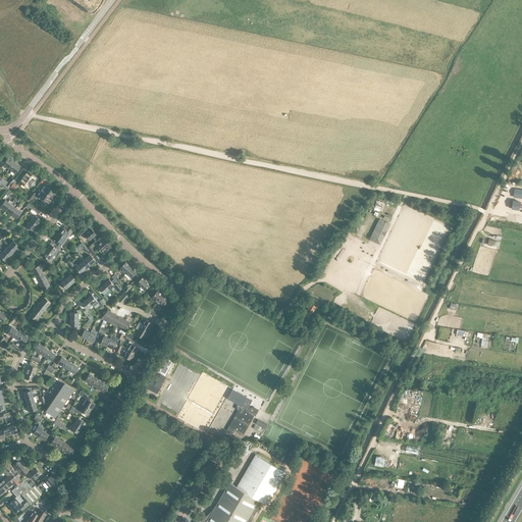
[(11,158),(10,159),(8,157),(5,161),(3,160),(0,163),(0,166),(1,168),(3,165),(8,169),(13,161),(14,160),(11,158)]
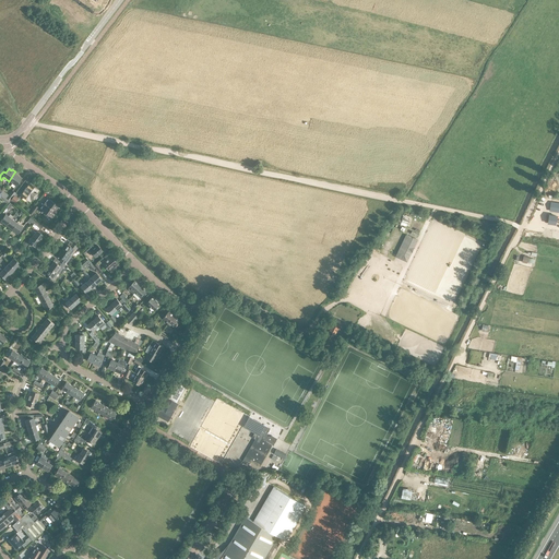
[(14,173),(9,181),(15,186),(22,178),(14,173)]
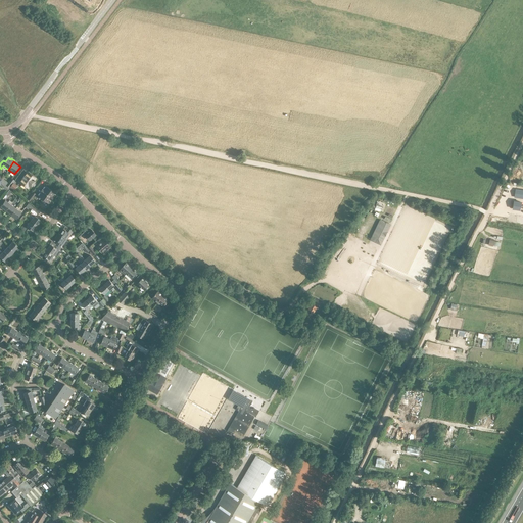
[(33,181),(35,178),(27,172),(19,182),(28,188),(30,185),(32,186),(33,186),(35,183),(35,182),(33,181)]
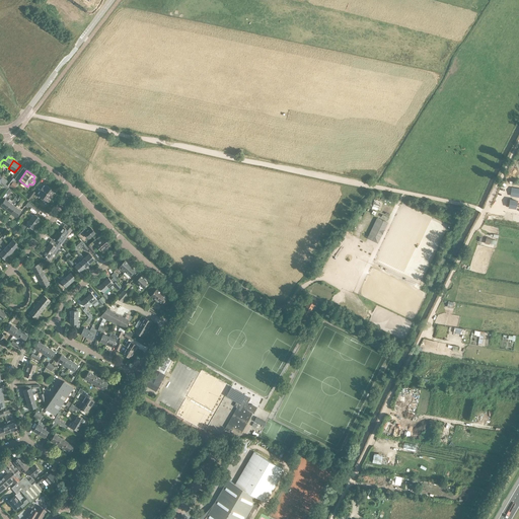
[(2,176),(0,179),(2,180),(9,186),(14,179),(11,176),(8,181),(2,176)]
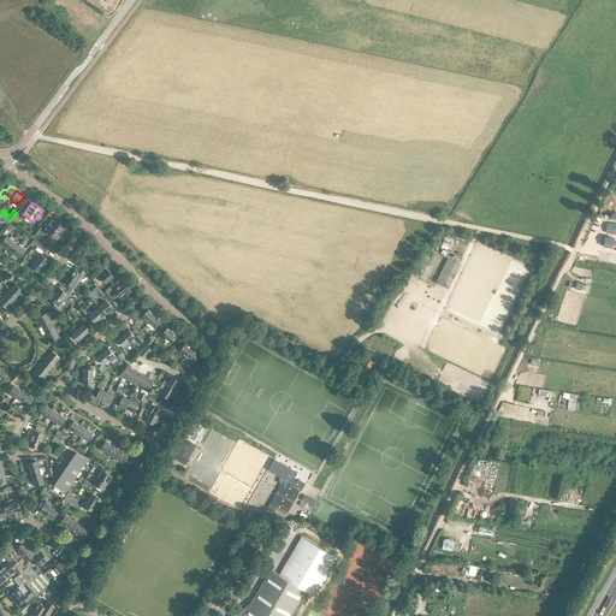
[(11,220),(3,214),(0,217),(0,218),(9,225),(11,221),(11,220)]
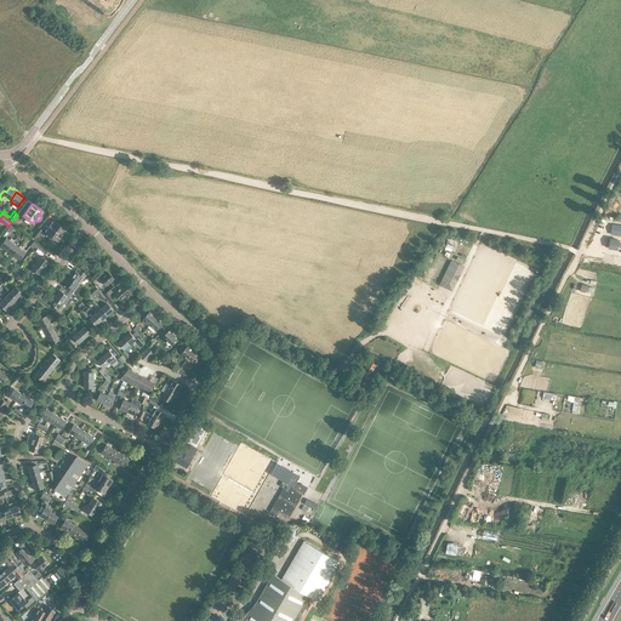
[(21,220),(16,216),(11,223),(16,227),(21,220)]
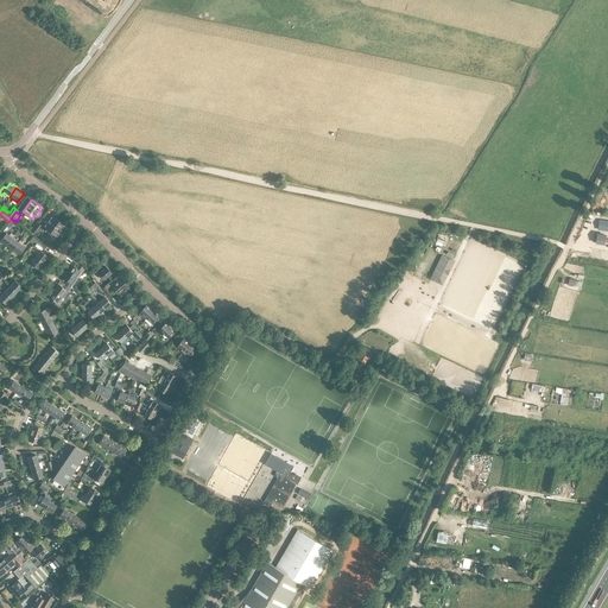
[(49,232),(58,220),(51,215),(43,227),(49,232)]
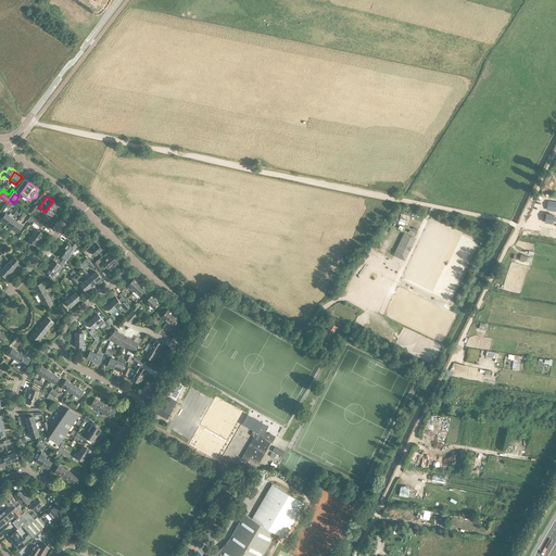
[(53,201),(45,212),(51,216),(59,206),(53,201)]
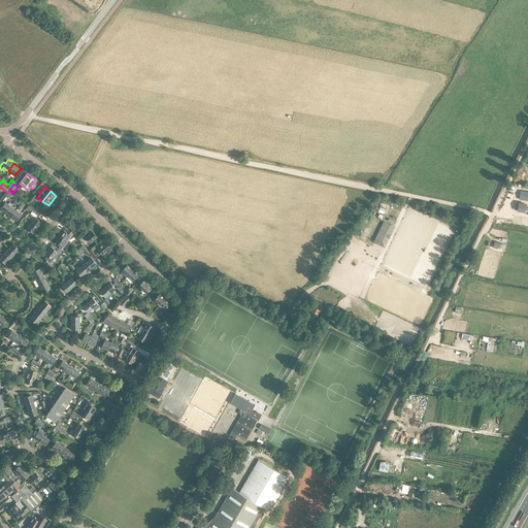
[(36,196),(33,194),(28,201),(31,203),(36,196)]
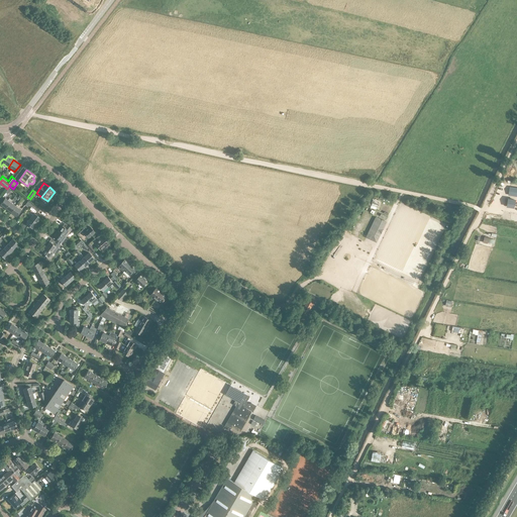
[(9,198),(7,200),(5,198),(0,204),(5,208),(10,202),(12,200),(9,198)]
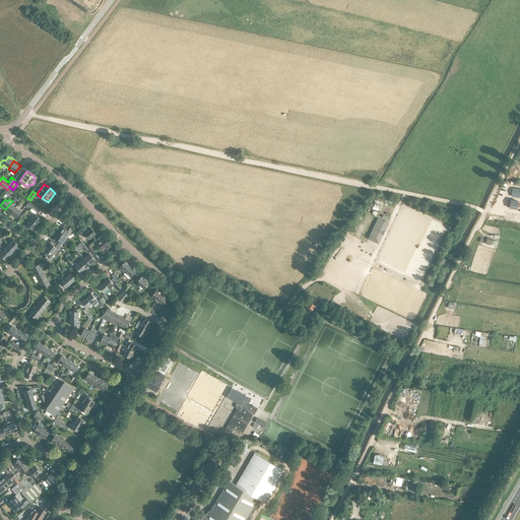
[(517,208),(518,201),(511,200),(510,207),(517,208)]
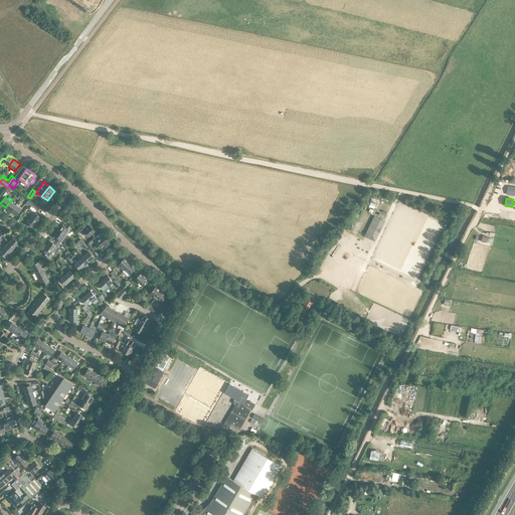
[(10,201),(5,207),(10,211),(15,205),(10,201)]
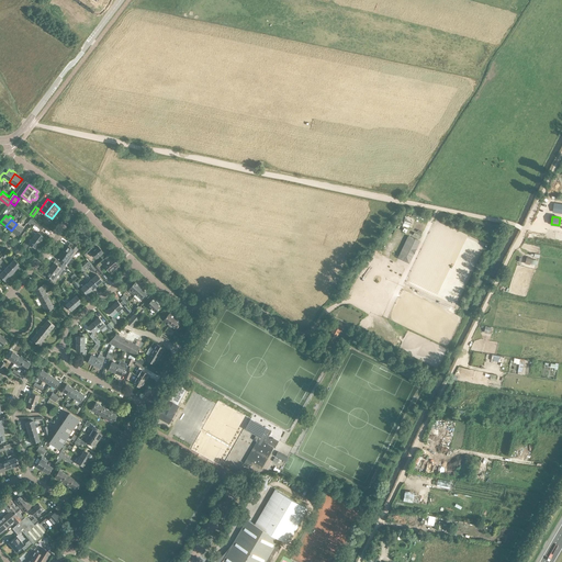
[(38,223),(34,220),(32,223),(36,226),(42,229),(44,227),(41,225),(38,223)]
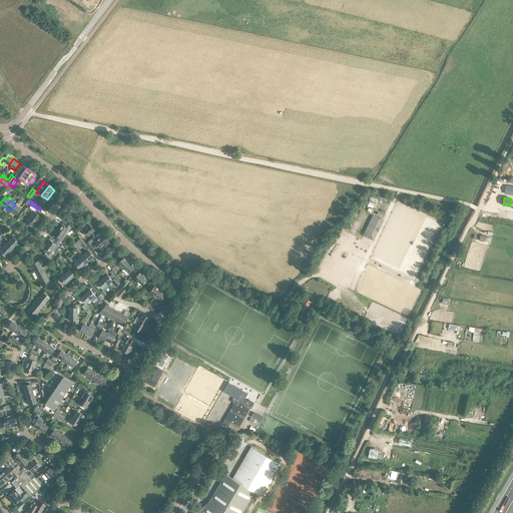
[(39,202),(37,205),(40,207),(44,210),(46,208),(39,202)]
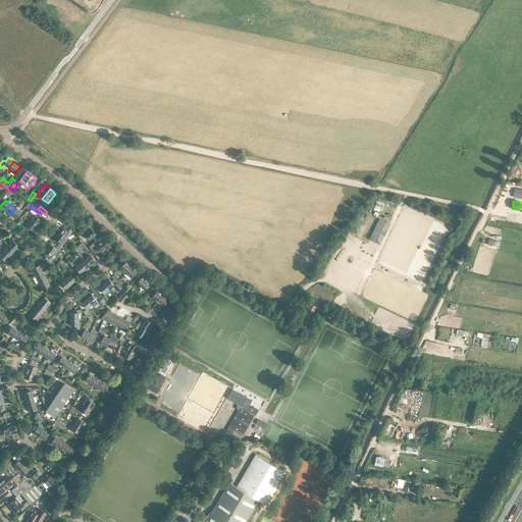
[(15,218),(20,212),(15,208),(10,214),(15,218)]
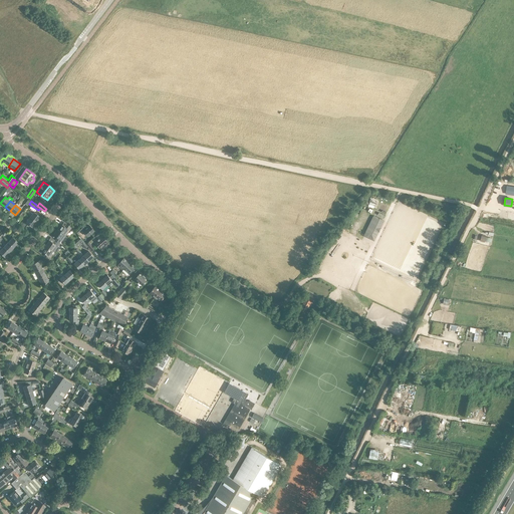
[(78,220),(80,217),(82,214),(72,207),(68,214),(78,220)]
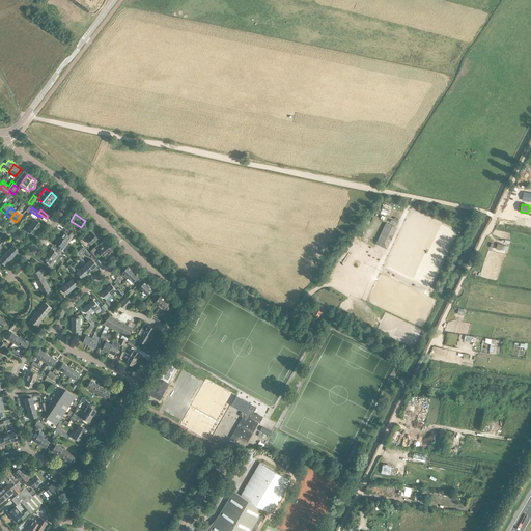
[(34,219),(30,224),(36,229),(40,223),(34,219)]
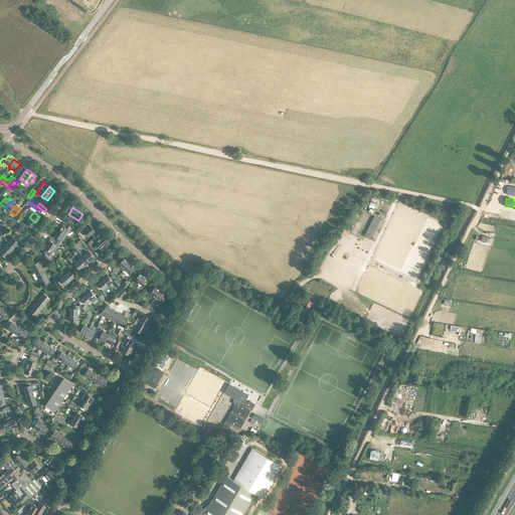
[(374,216),(366,231),(372,234),(380,219),(374,216)]
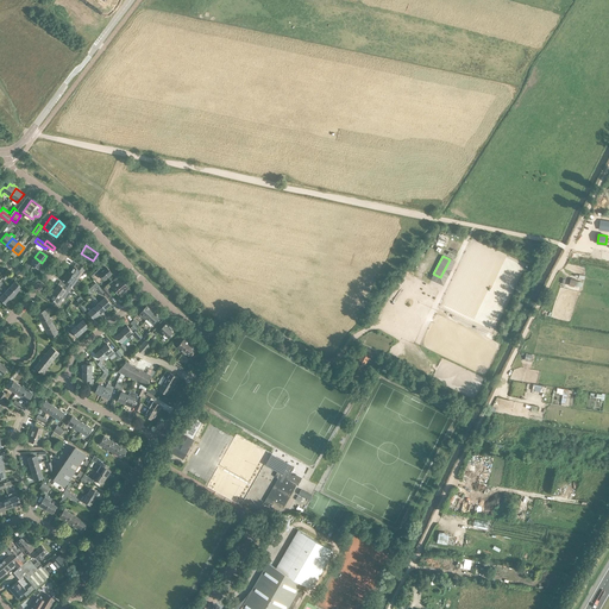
[(42,263),(35,257),(31,263),(37,269),(42,263)]
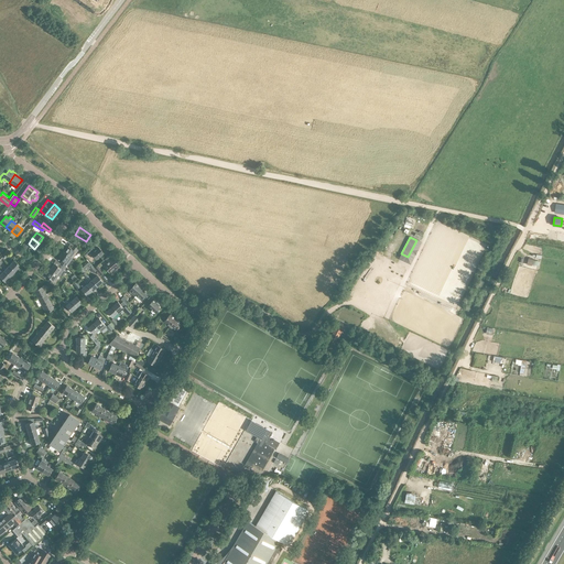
[(73,245),(75,247),(78,242),(72,238),(69,242),(73,245)]
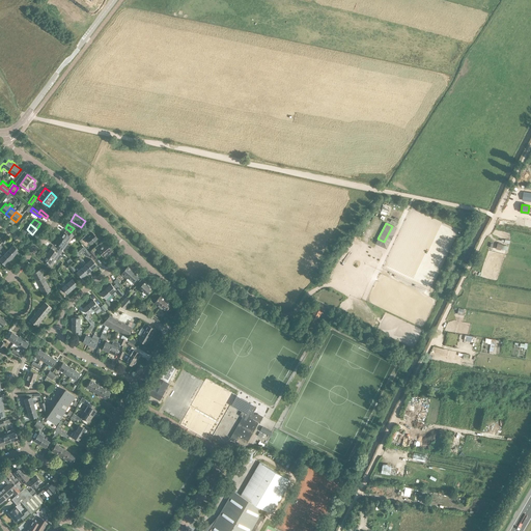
[(63,231),(59,236),(68,243),(75,234),(71,232),(68,230),(66,233),(63,231)]
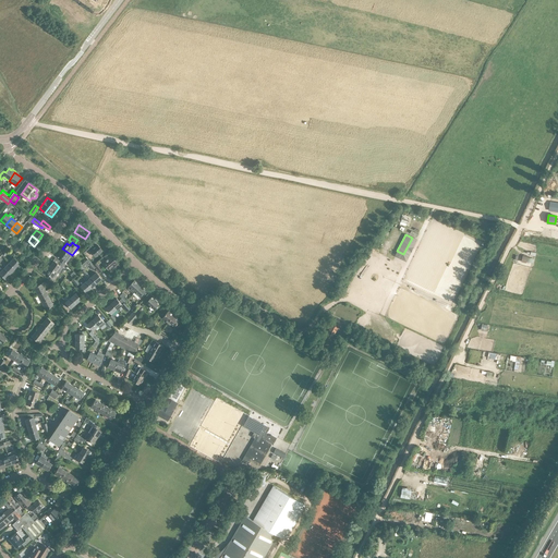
[(97,244),(93,249),(89,244),(82,251),(84,254),(88,250),(95,257),(96,256),(96,255),(101,251),(101,252),(102,251),(97,244)]
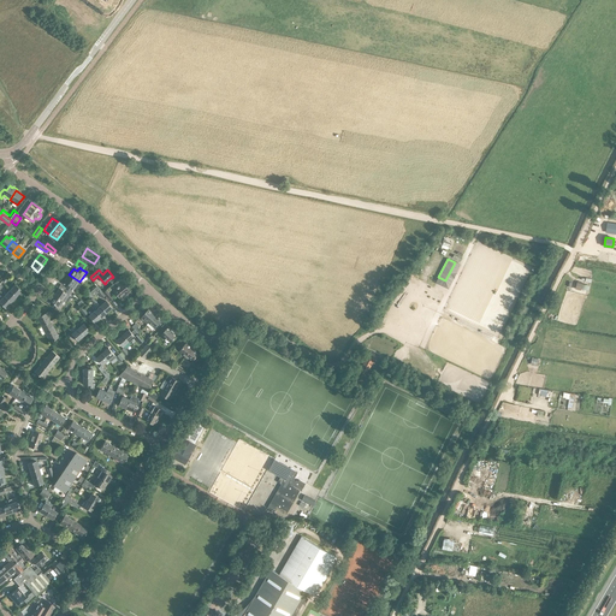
[(80,282),(69,274),(64,280),(69,284),(66,288),(72,291),(75,289),(80,282)]
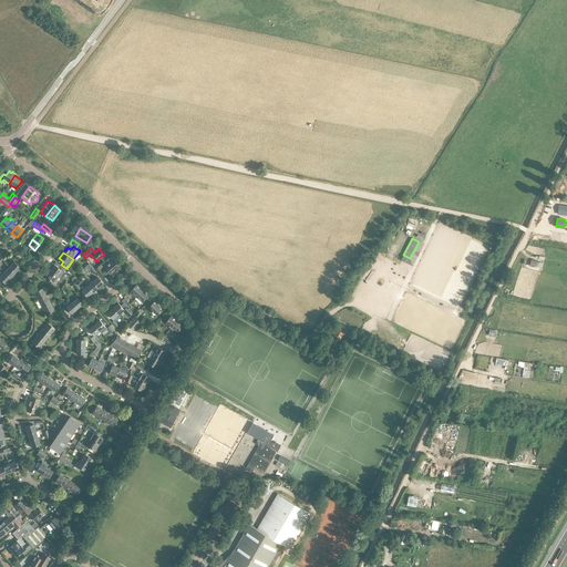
[(112,258),(102,266),(110,275),(112,272),(113,274),(120,268),(112,258)]
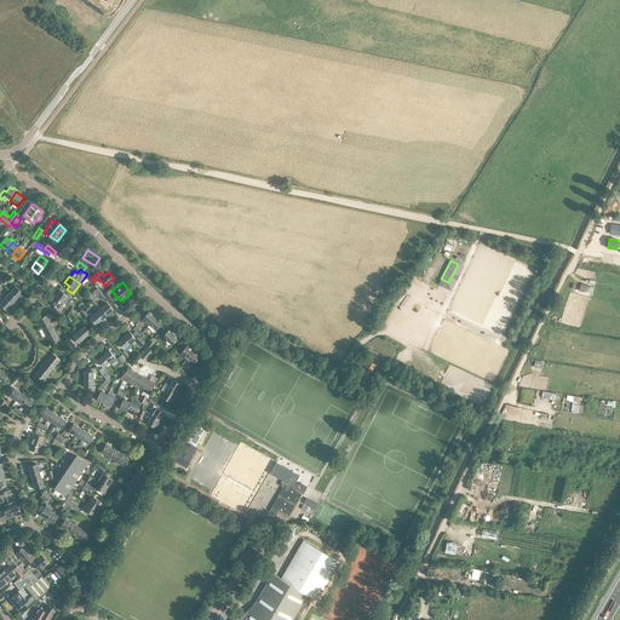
[(98,294),(101,292),(96,285),(87,292),(93,298),(98,294)]
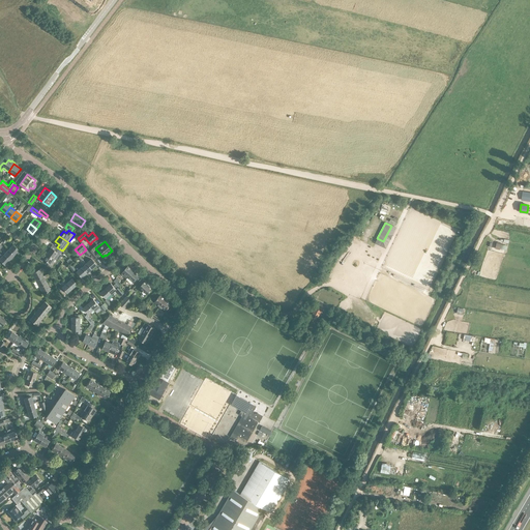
[(12,244),(8,249),(13,256),(19,251),(12,244)]
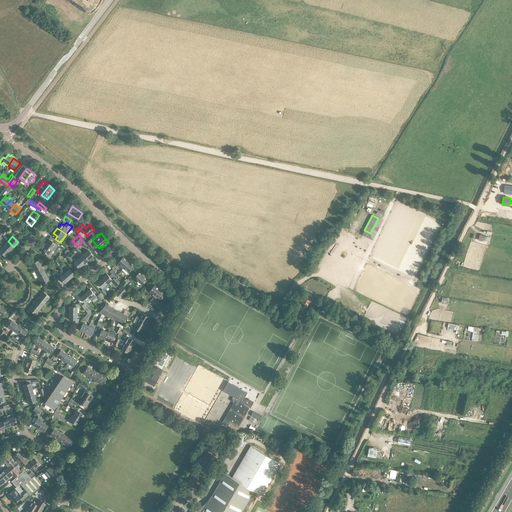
[(53,242),(49,239),(48,240),(48,239),(47,241),(45,244),(51,249),(53,250),(54,251),(55,249),(57,246),(60,242),(55,239),(53,242)]
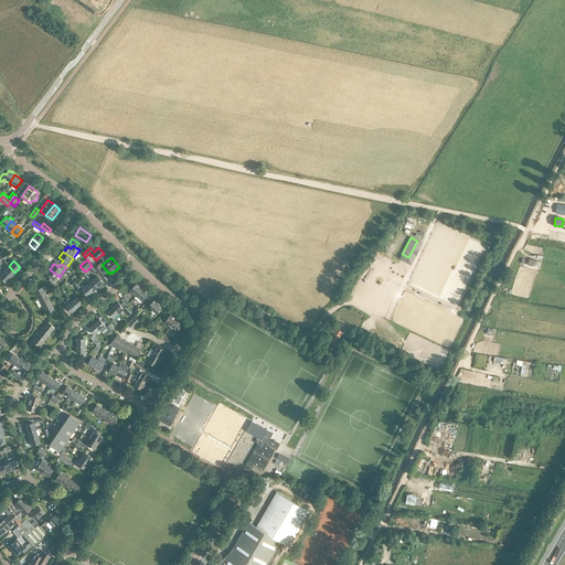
[(14,273),(9,266),(3,272),(10,277),(14,273)]
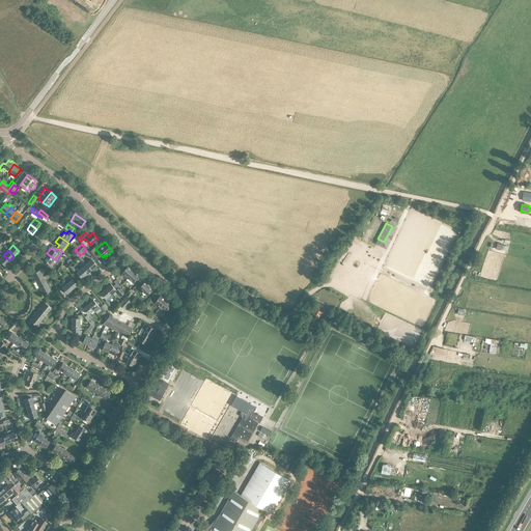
[(92,250),(89,252),(90,254),(94,259),(98,256),(93,252),(92,250)]
